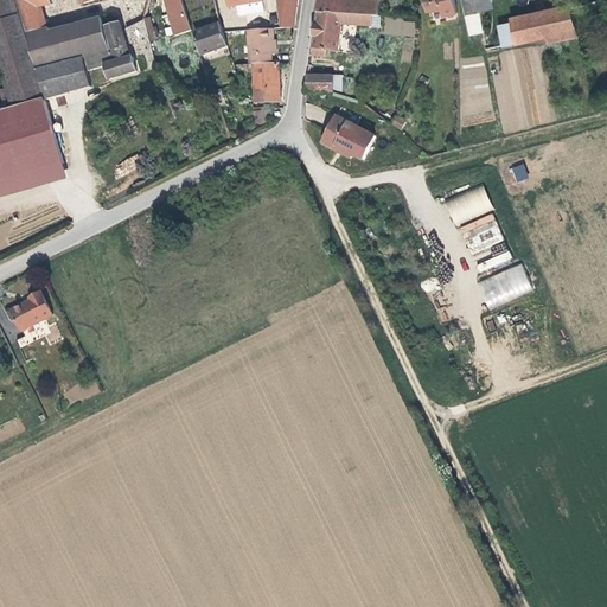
[(52,98),(93,88),(89,70),(104,65),(109,80),(136,71),(132,57),(128,58),(117,23),(53,39),(51,36),(44,37),(37,5),(49,4),(48,0),(0,0),(0,68),(14,108),(46,98),(48,100),(52,98)]
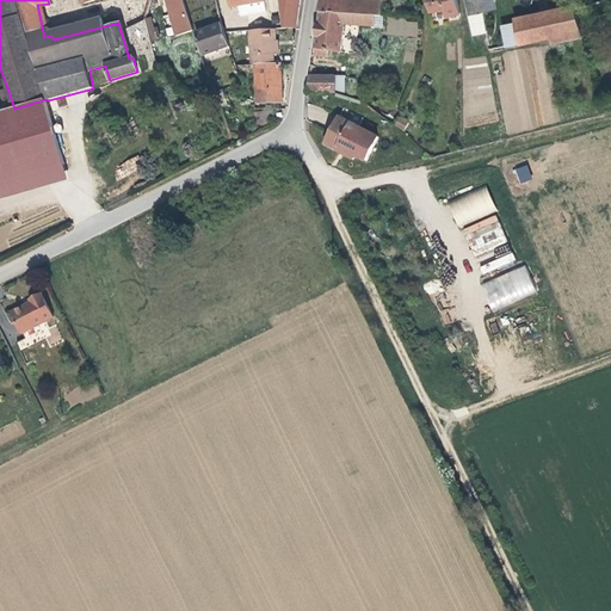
[(179,0),(167,0),(174,25),(185,22),(185,20),(179,0)]
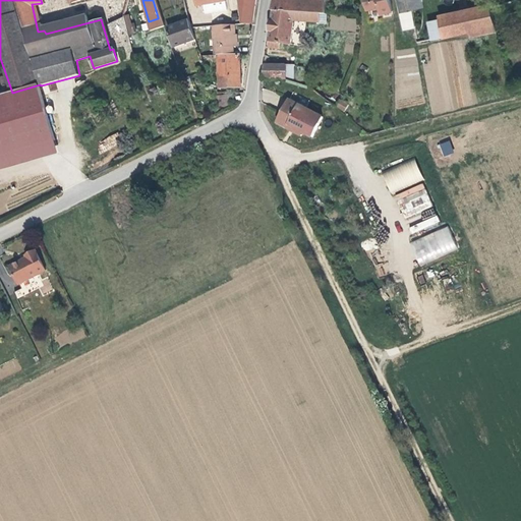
[(224,11),(222,0),(192,0),(193,6),(200,5),(203,14),(224,11)]
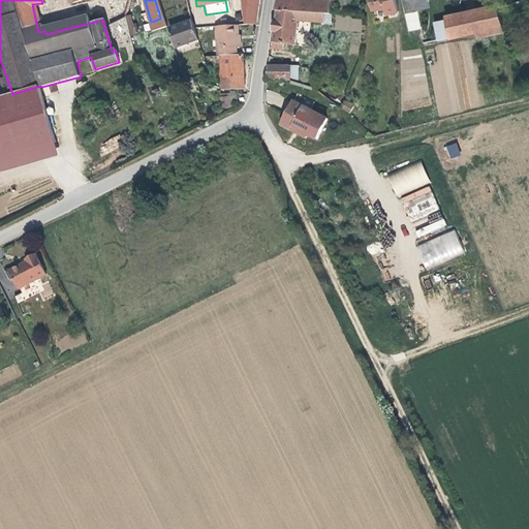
[(238,0),(239,6),(256,10),(257,0),(238,0)]
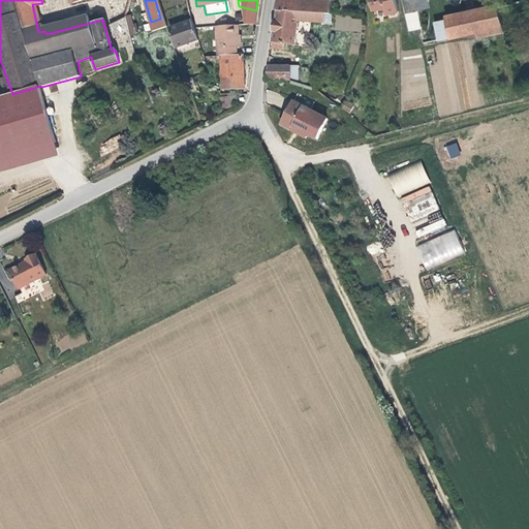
[(275,0),(274,10),(306,12),(313,12),(313,0),(275,0)]
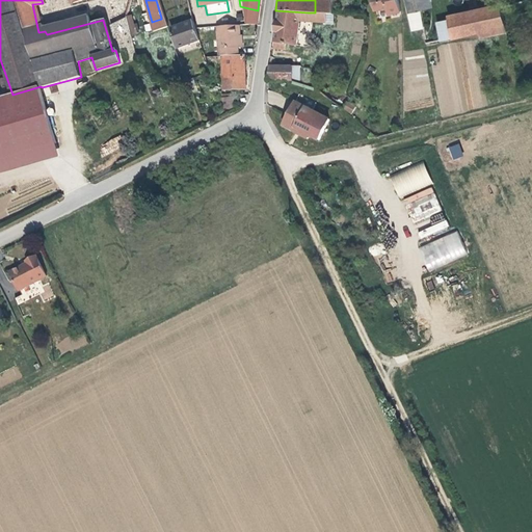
[(397,10),(394,0),(368,0),(370,9),(382,7),(383,14),(397,10)]
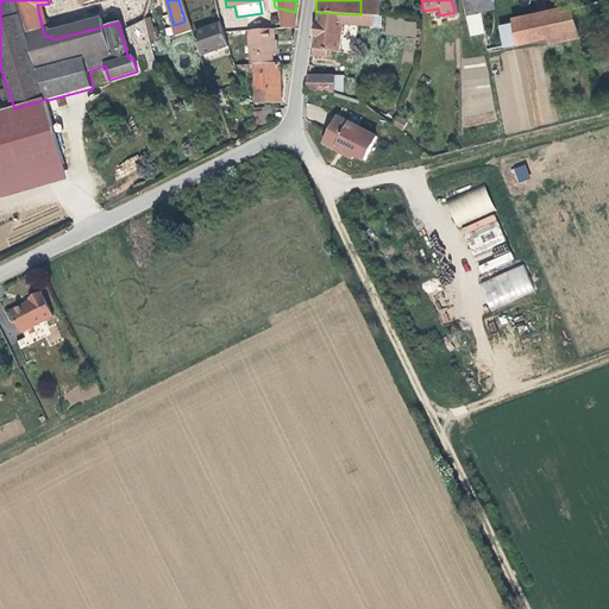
[(485,7),(483,0),(460,0),(464,12),(485,7)]
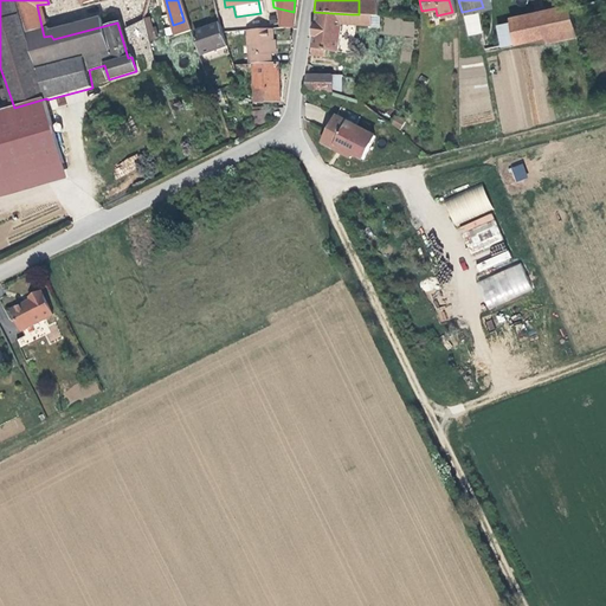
[(492,25),(496,45),(510,43),(541,40),(542,43),(572,36),(565,4),(505,17),(507,23),(492,25)]
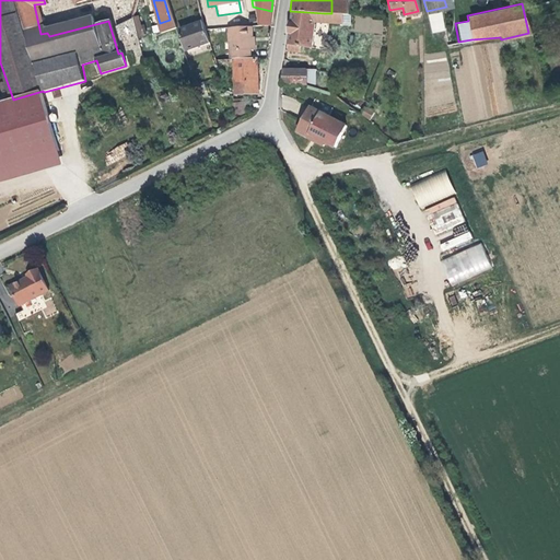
[(269,25),(271,11),(253,7),(255,26),(269,25)]
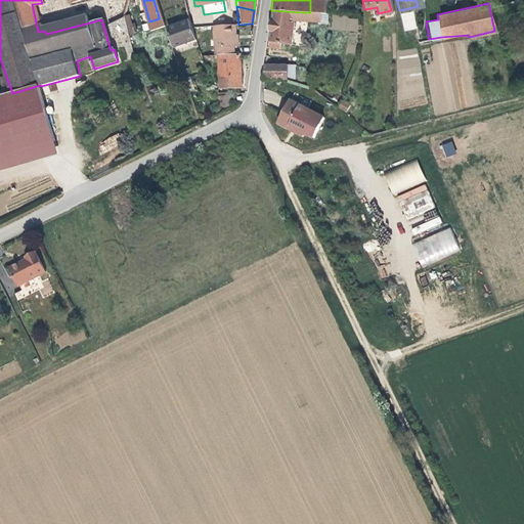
[(415,25),(410,8),(399,10),(403,28),(415,25)]
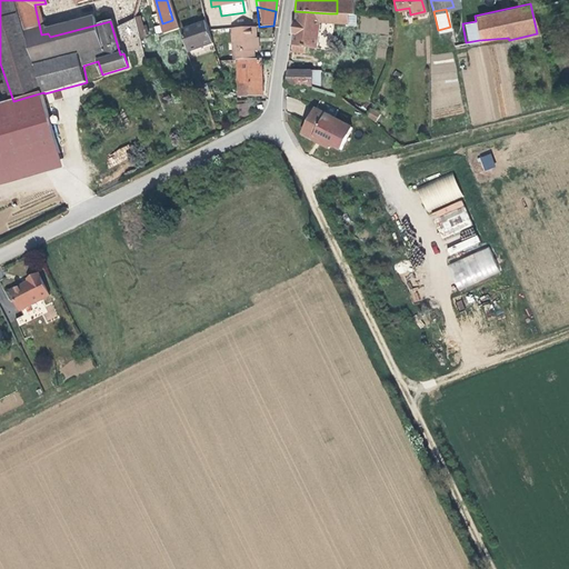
[(329,13),(295,11),(289,49),(303,51),(305,46),(315,48),(319,21),(329,21),(329,13)]
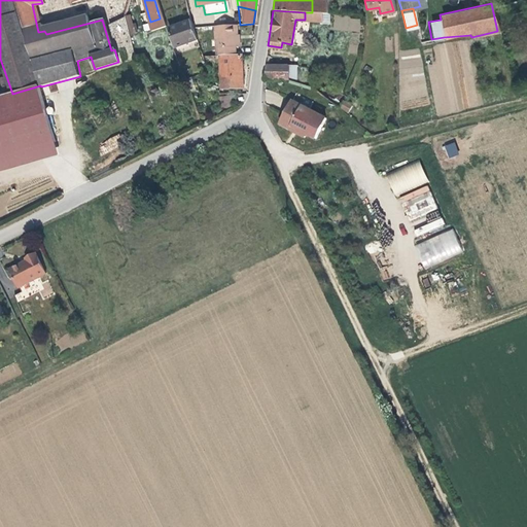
[(326,13),(305,12),(305,20),(325,21),(326,13)]
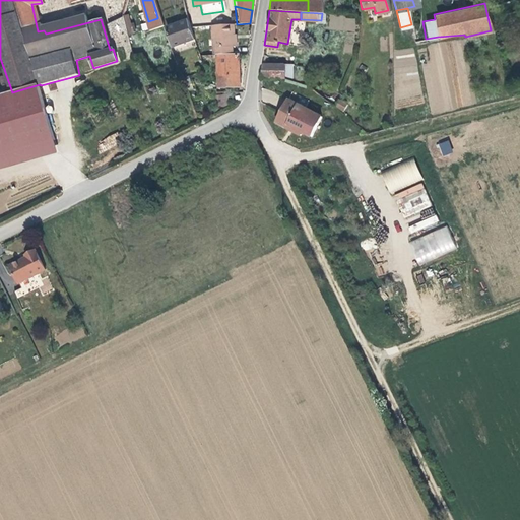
[(126,33),(121,16),(105,21),(110,38),(126,33)]
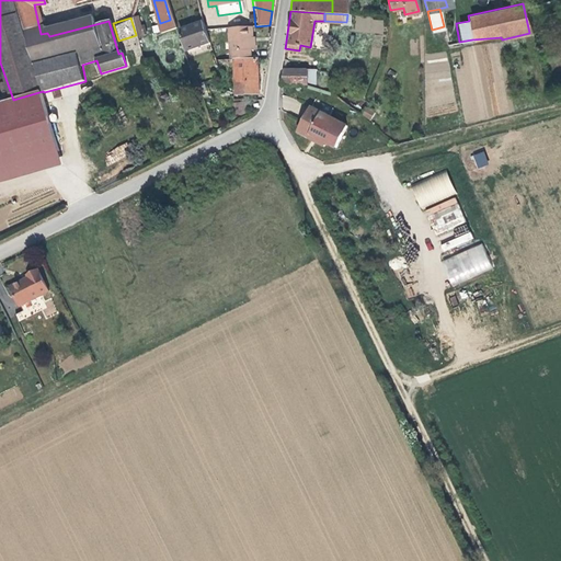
[(208,43),(201,21),(178,27),(185,49),(208,43)]
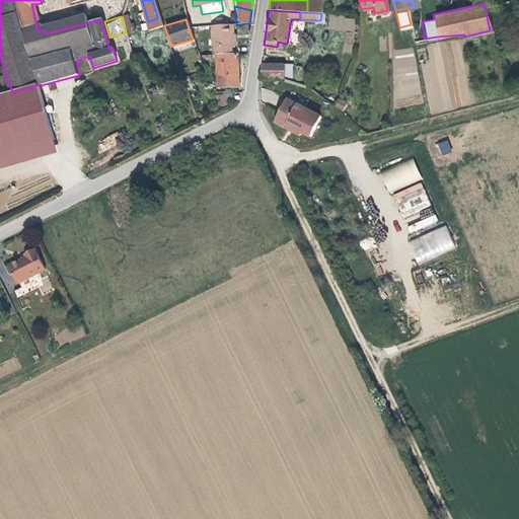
[(214,55),(231,55),(230,47),(234,47),(232,24),(211,25),(212,56),(214,55)]
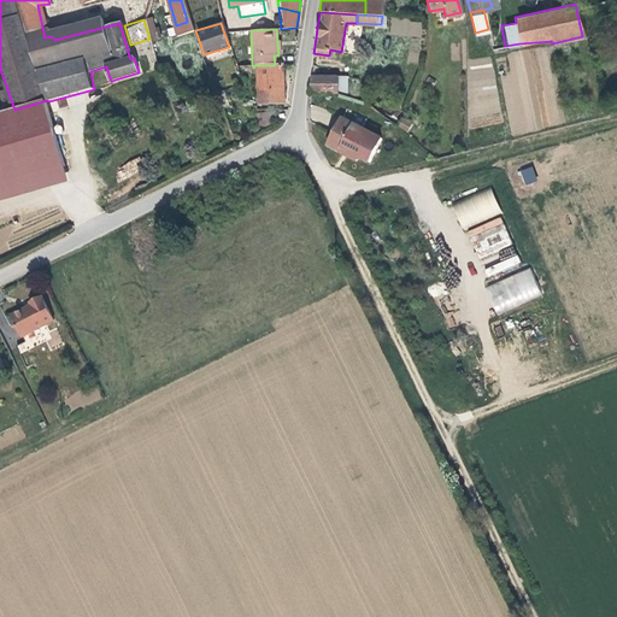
[(275,65),(254,65),(256,103),(281,101),(281,65),(275,65)]
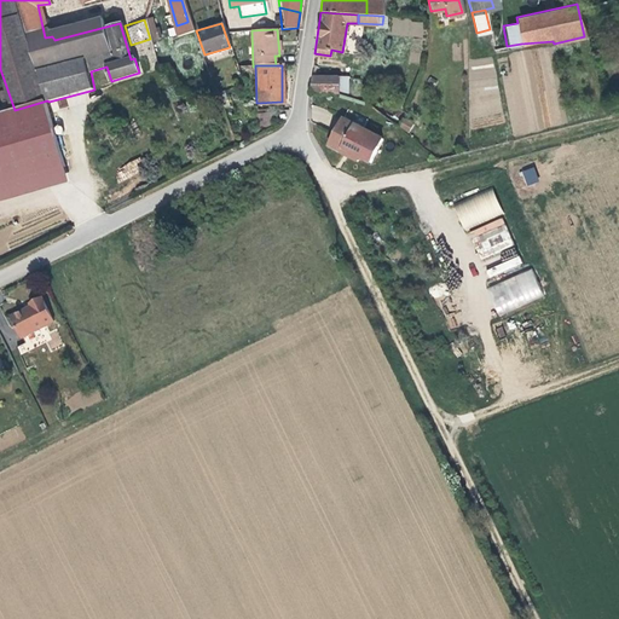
[(336,77),(311,75),(308,93),(335,94),(342,97),(343,87),(335,86),(336,77)]
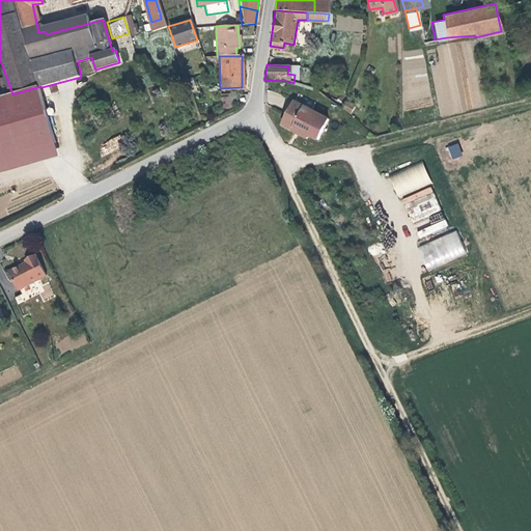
[(197,90),(193,79),(188,81),(192,92),(197,90)]
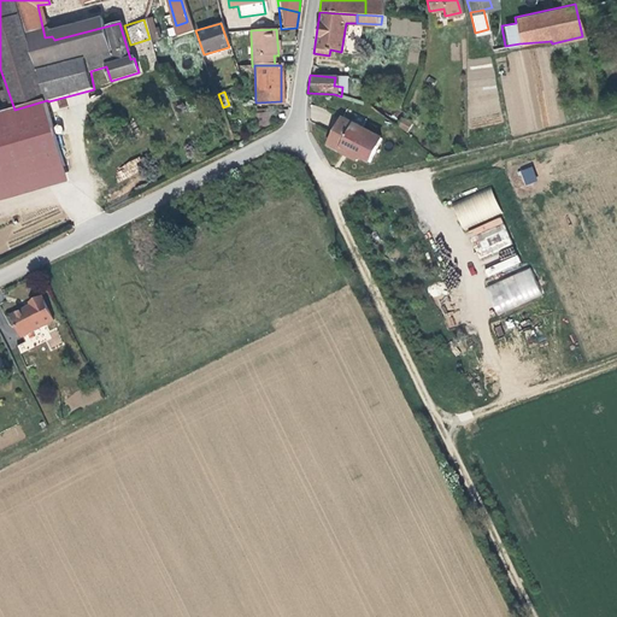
[(15,110),(0,113),(0,204),(77,181),(53,100),(48,101),(47,100),(15,110)]
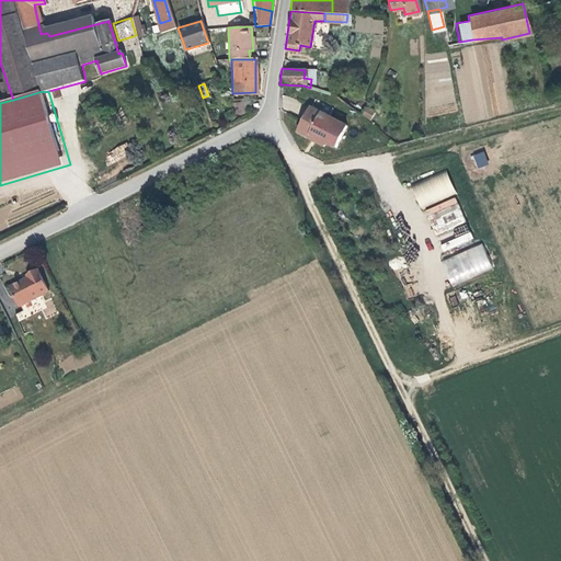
[(244,116),(242,101),(228,102),(229,124),(244,116)]
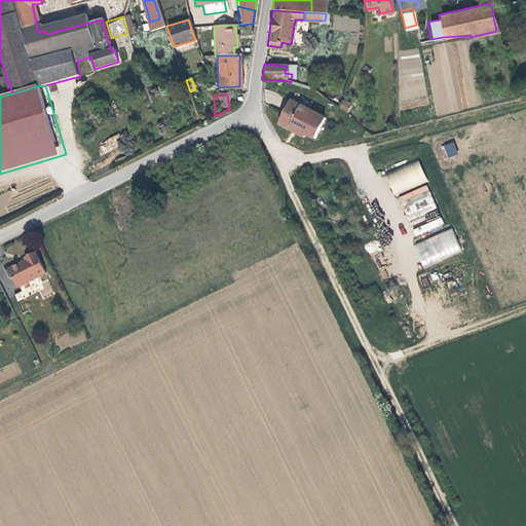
[(327,117),(293,100),(283,120),(285,124),(291,127),(294,125),(317,137),(327,117)]
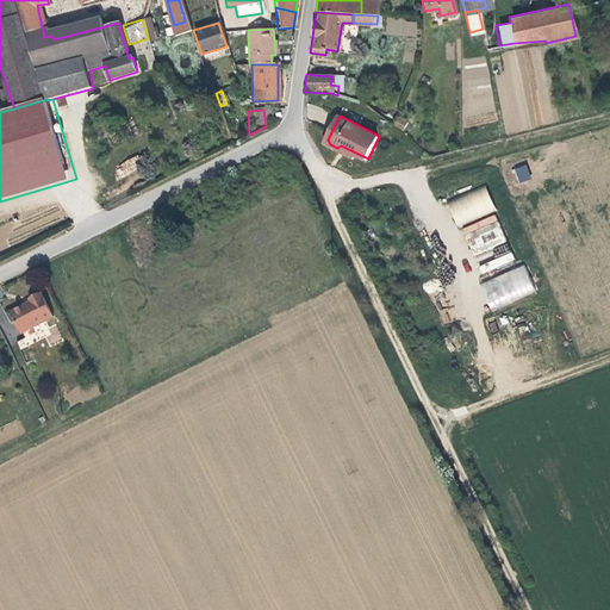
[(404,122),(393,116),(390,123),(400,129),(404,122)]
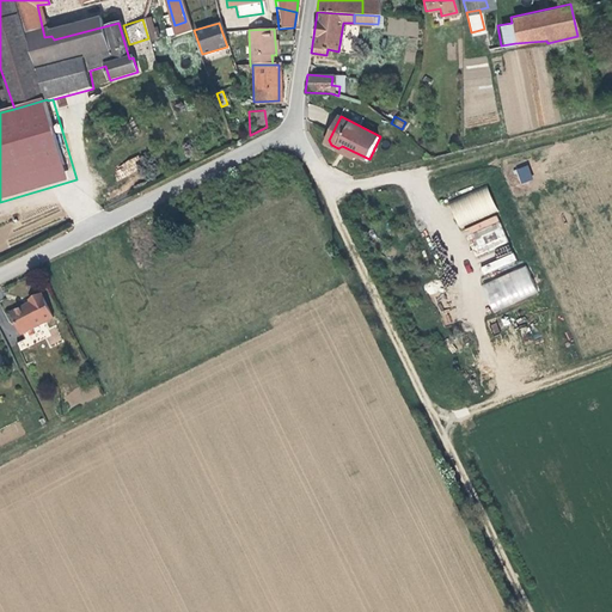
[(357,153),(342,146),(338,148),(355,157),(357,153)]
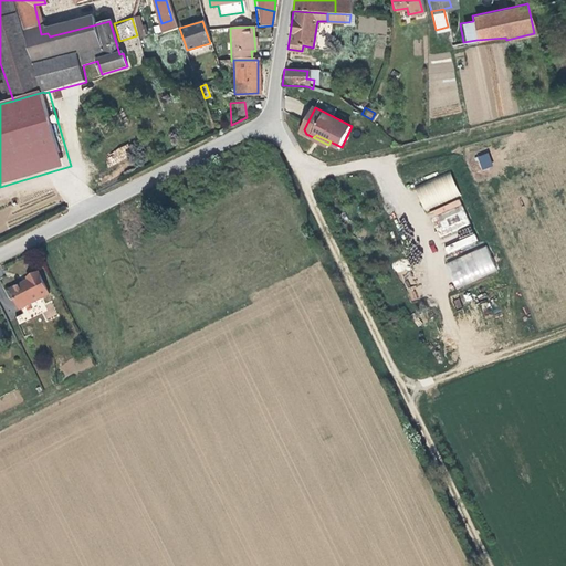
[(478,155),(481,169),(492,167),(490,153),(478,155)]
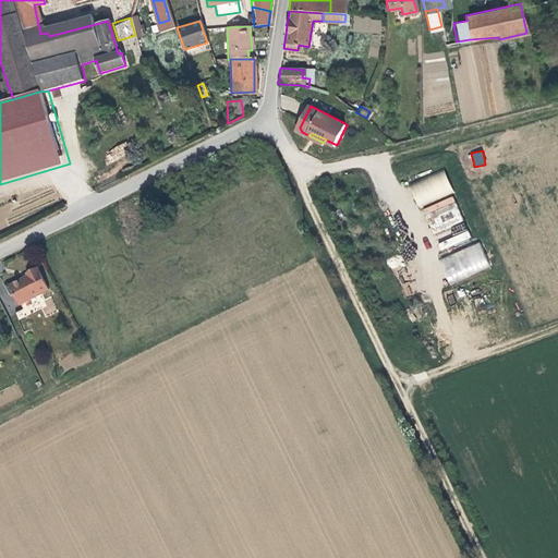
[(444,170),(409,185),(419,208),(453,192),(444,170)]
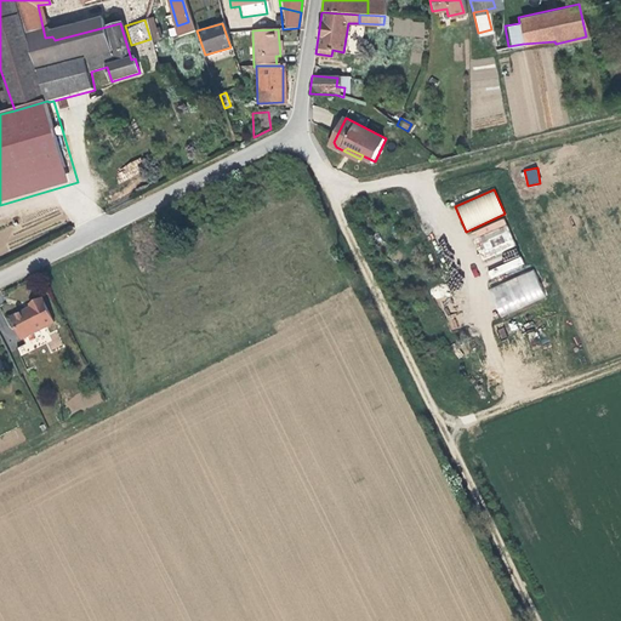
[(477,246),(483,260),(494,255),(488,241),(477,246)]
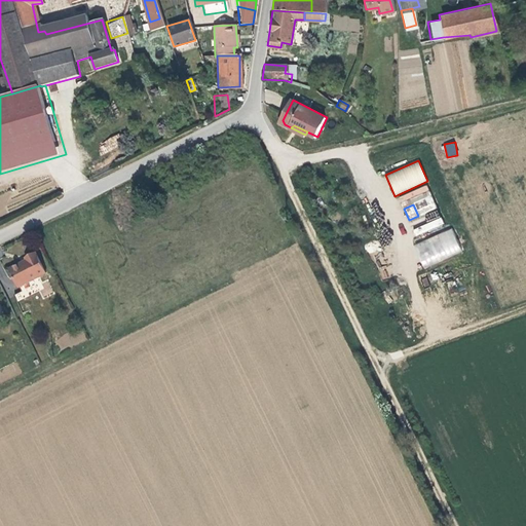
[(424,268),(462,252),(452,228),(414,245),(424,268)]
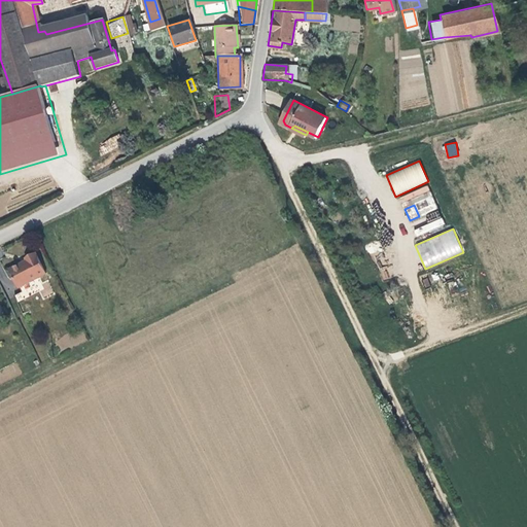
[(48,272),(37,251),(27,257),(29,260),(11,270),(21,286),(48,272)]
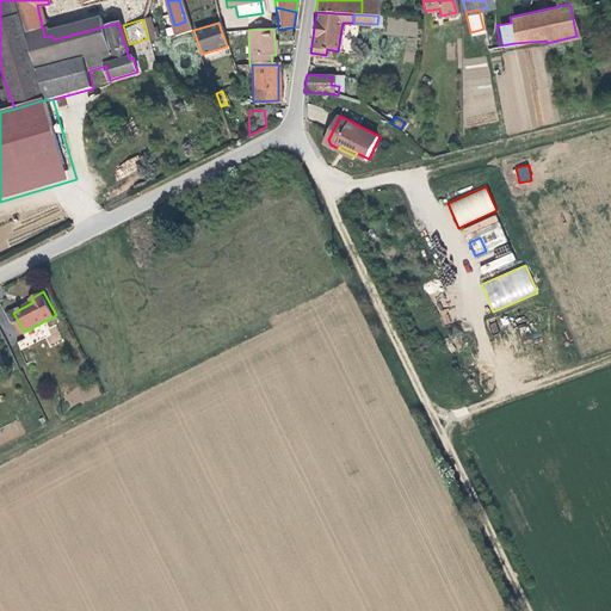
[(49,344),(61,339),(55,325),(17,341),(20,349),(47,338),(49,344)]
